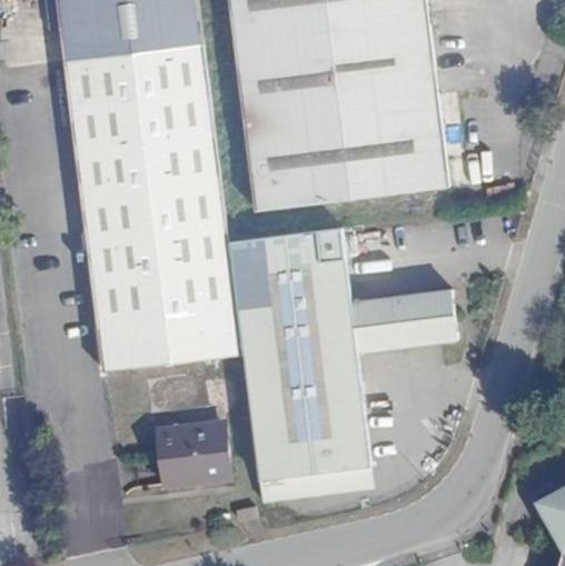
[(102,374),(244,355),(229,247),(221,195),(209,100),(195,0),(40,0),(45,29),(56,27),(72,148),(102,374)]
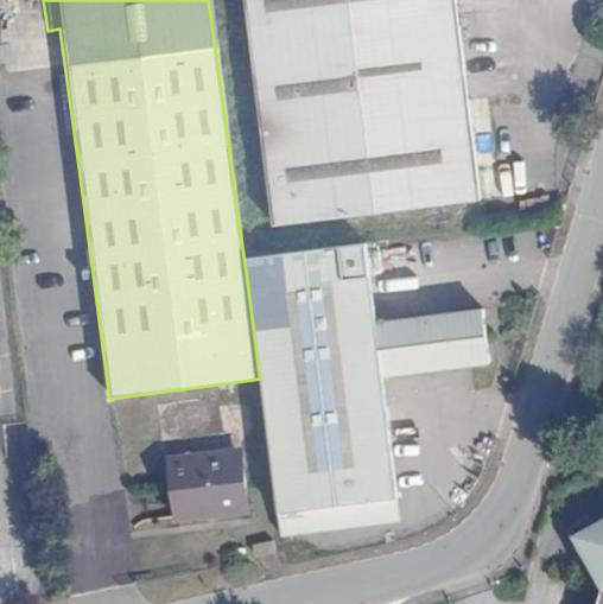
[(230,0),(230,1),(245,100),(260,205),(266,204),(270,228),(439,204),(470,199),(465,167),(467,167),(484,165),(480,132),(461,134),(445,32),(440,0),(230,0)]
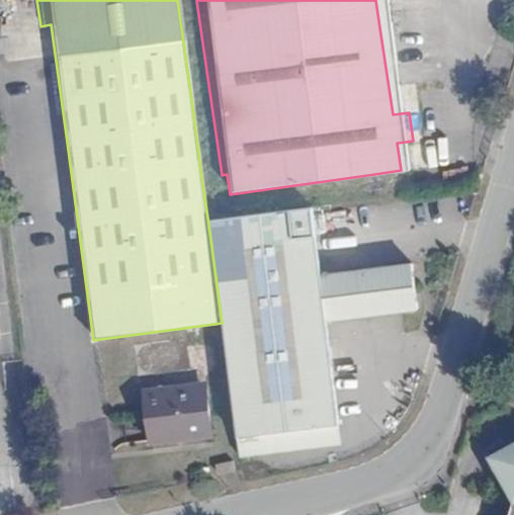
[(225,195),(230,194),(227,174),(222,175),(225,195)]
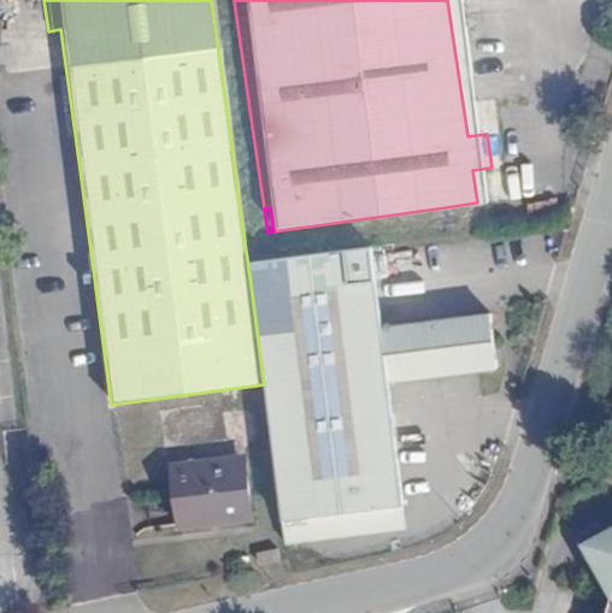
[(360,512),(402,506),(386,381),(492,366),(484,313),(376,328),(366,252),(278,264),(248,267),(264,384),(281,510),(358,500),(360,512)]
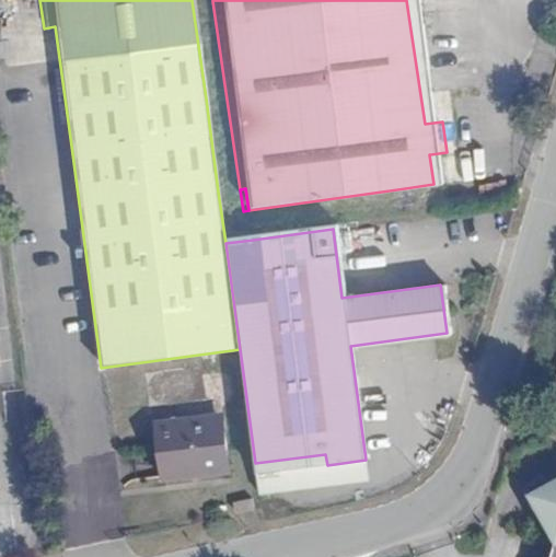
[(160,449),(224,439),(218,385),(152,392),(160,449)]
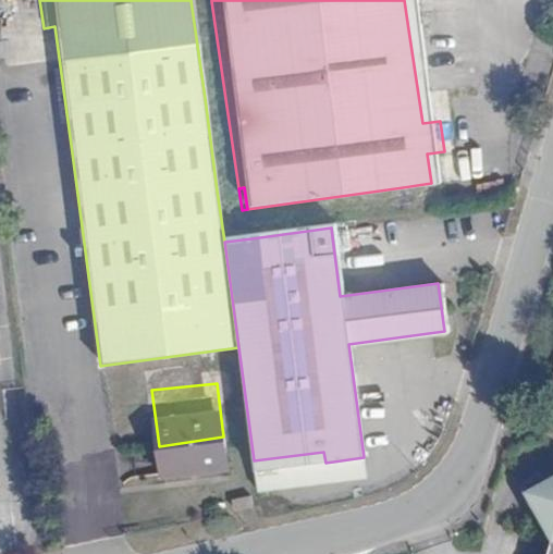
[(254,460),(258,492),(367,478),(364,457),(326,463),(323,452),(254,460)]
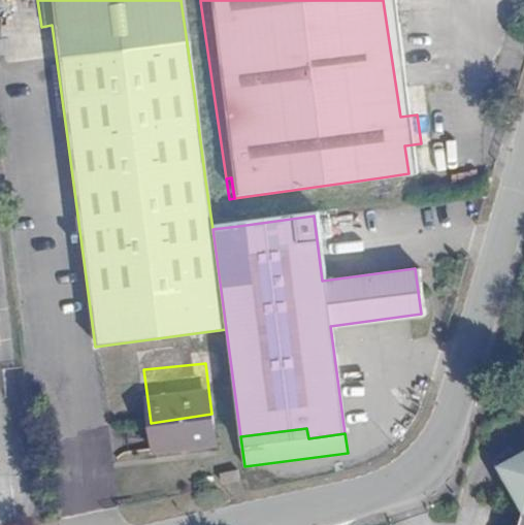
[(523,524),(523,454),(513,461),(519,473),(504,484),(523,518),(520,524),(523,524)]
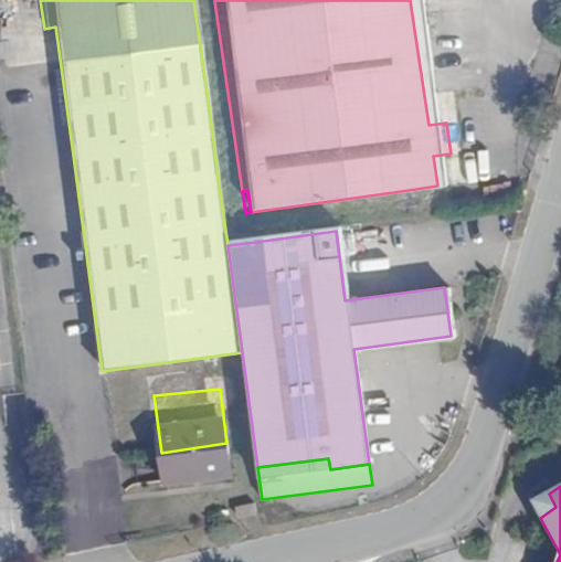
[(556,507),(549,494),(532,504),(540,518),(556,507)]
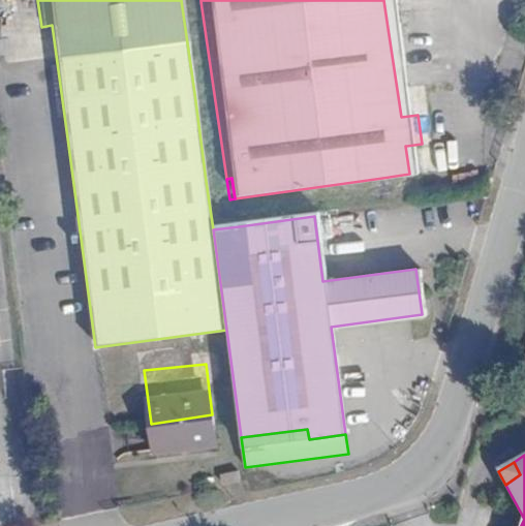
[(240,486),(239,478),(238,471),(220,473),(221,484),(232,483),(232,487),(240,486)]
